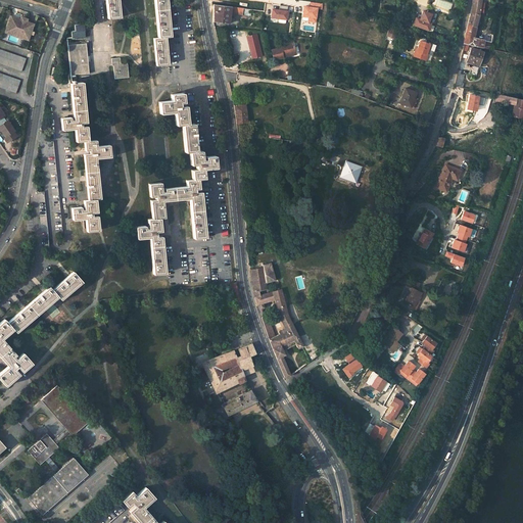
[(105,0),(107,18),(120,17),(117,0),(153,0),(157,38),(153,38),(156,65),(168,64),(165,37),(170,36),(167,7),(165,0),(105,0)]
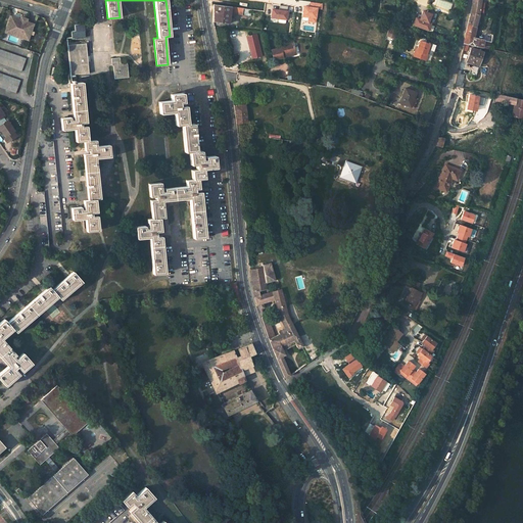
[(476,27),(480,0),(473,0),(473,5),(468,26),(476,27)]
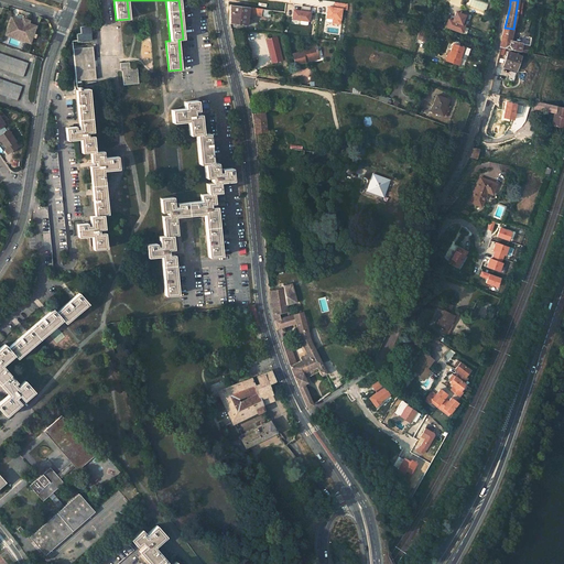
[(231,24),(248,26),(250,9),(235,7),(230,7),(231,24)]
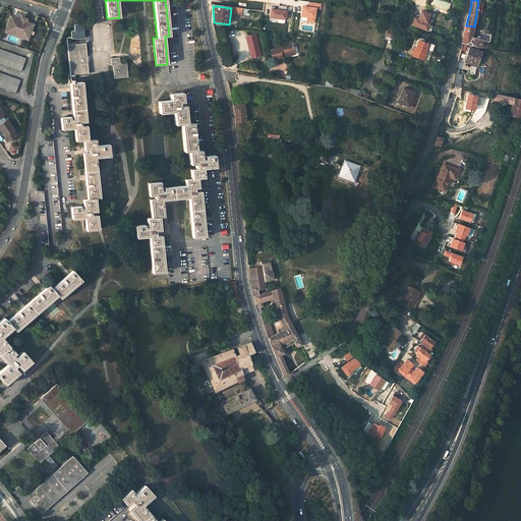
[(285,22),(286,10),(270,8),(268,20),(285,22)]
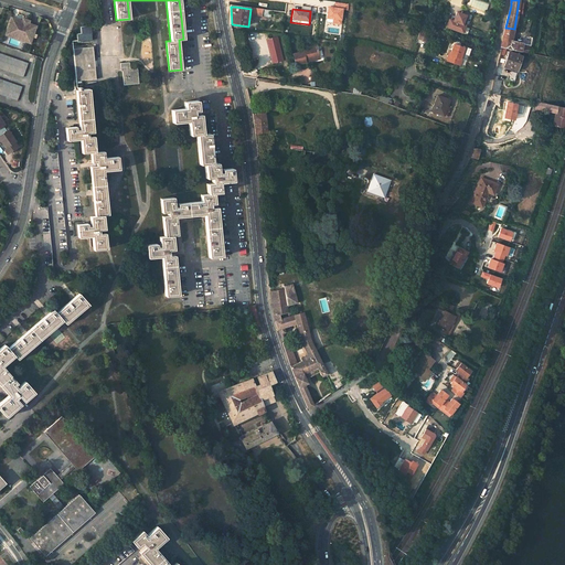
[(447,19),(445,29),(462,33),(465,24),(462,24),(466,14),(454,11),(451,20),(447,19)]
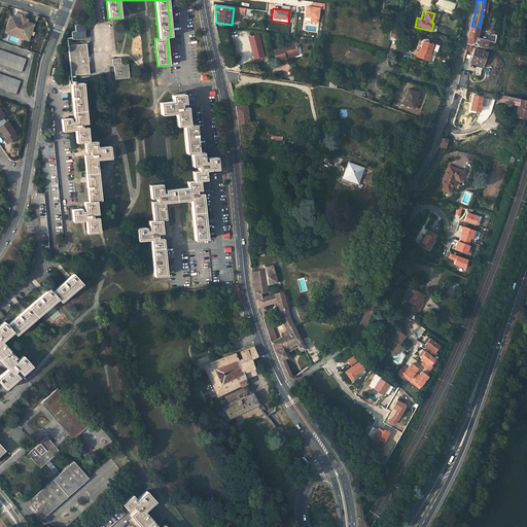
[(10,16),(7,28),(25,34),(30,36),(34,24),(27,22),(25,23),(22,21),(21,20),(10,16)]
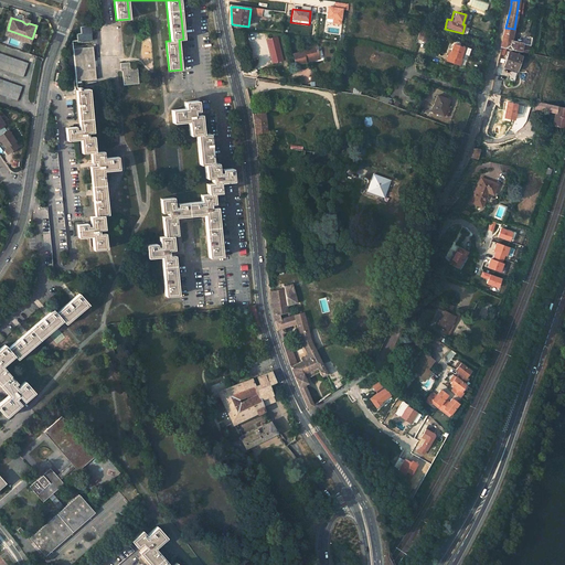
[(521,49),(522,43),(511,41),(514,29),(505,28),(501,48),(521,52),(521,49)]
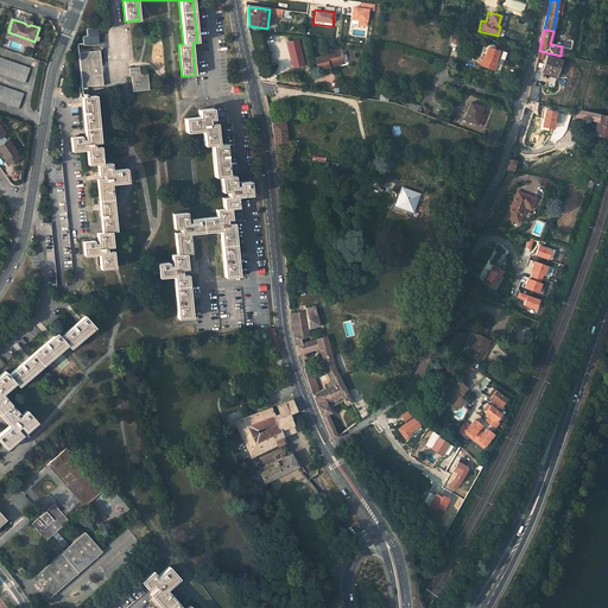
[(29,39),(8,32),(6,38),(27,45),(29,39)]
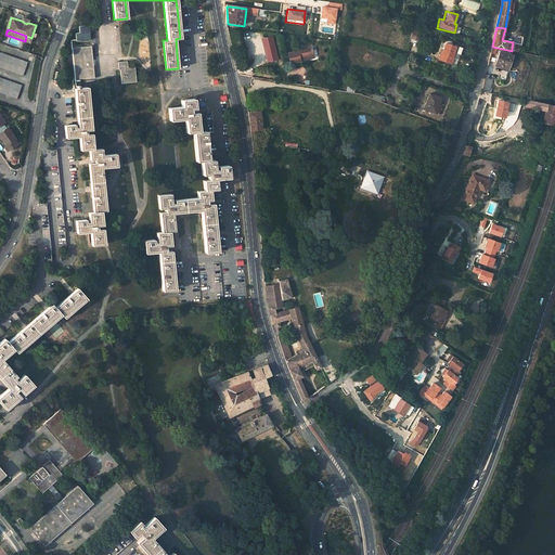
[(411,39),(420,42),(422,34),(414,31),(411,39)]
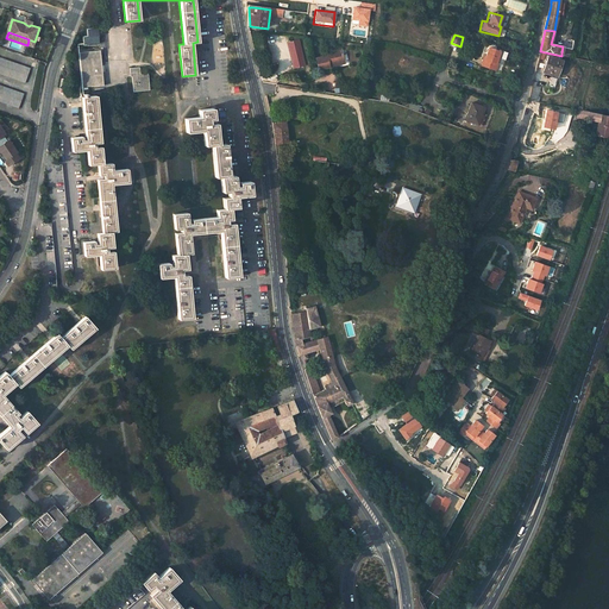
[(287,43),(292,70),(303,68),(299,41),(287,43)]
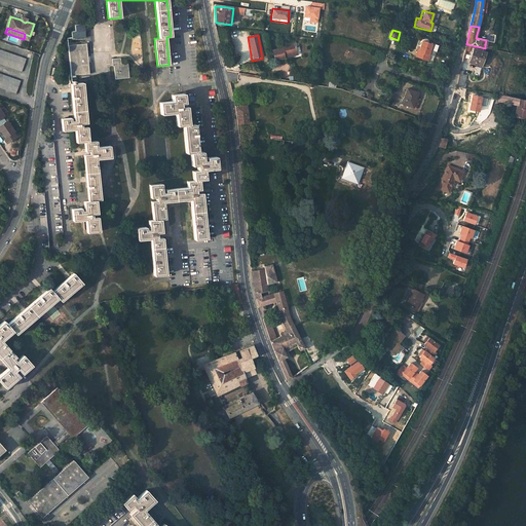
[(282,48),(272,50),(274,60),(285,58),(284,55),(288,55),(288,57),(294,55),(293,51),(297,50),(294,41),(282,44),(282,48)]
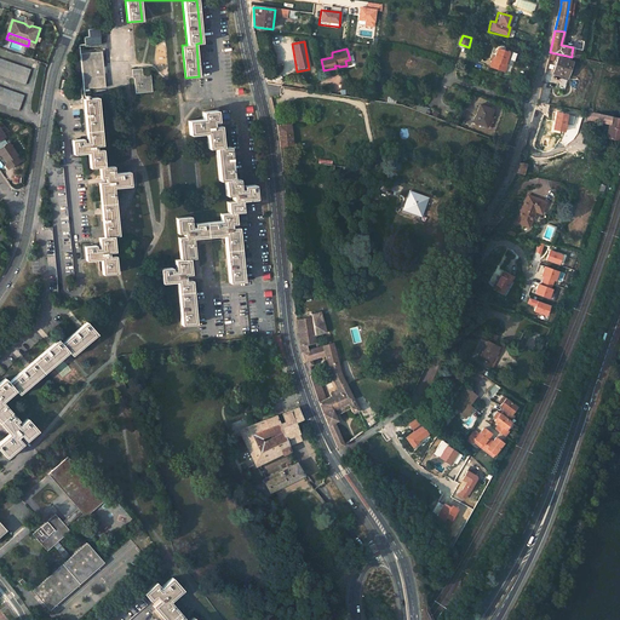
[(495,62),(494,61),(492,67),(504,72),(509,59),(511,53),(500,49),(497,58),(495,62)]
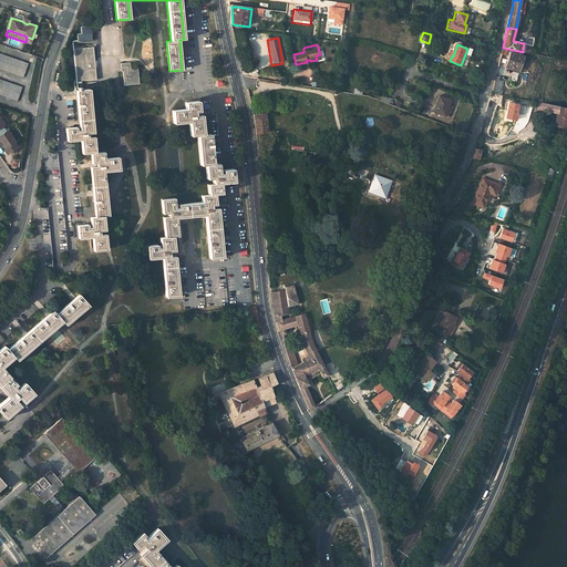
[(525,50),(523,49),(523,52),(531,53),(532,45),(526,44),(525,50)]
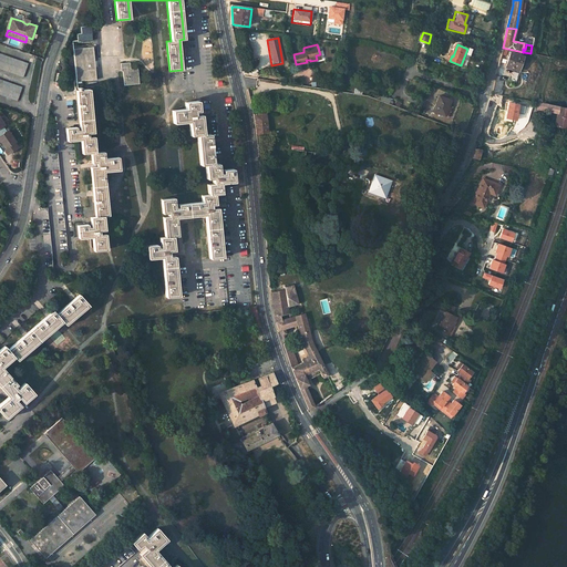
[(93,47),(74,49),(78,82),(96,80),(93,51),(93,47)]
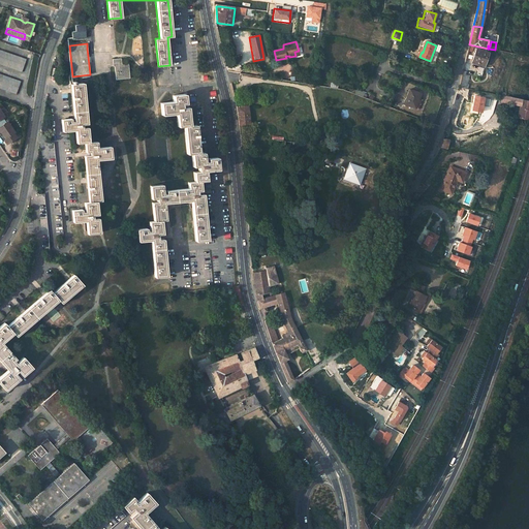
[(434,51),(430,61),(432,61),(435,51),(437,52),(439,44),(436,43),(436,45),(434,51)]
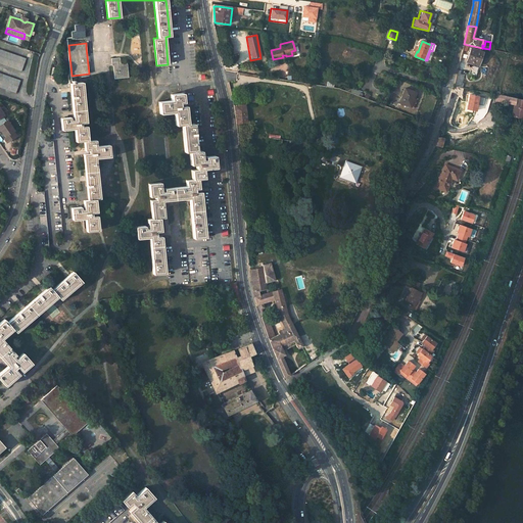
[(0,62),(21,70),(26,57),(0,48),(0,62)]
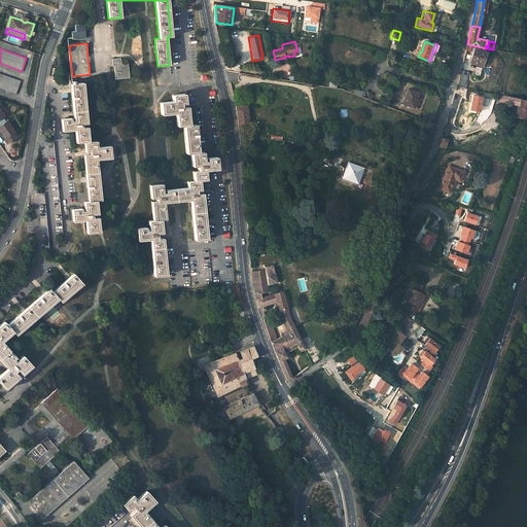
[(476,49),(471,62),(482,66),(486,53),(476,49)]
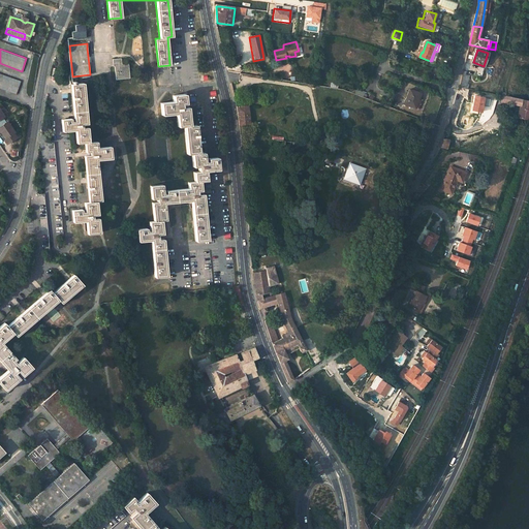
[(121,58),(113,59),(114,66),(115,66),(116,80),(129,79),(128,63),(121,64),(121,58)]
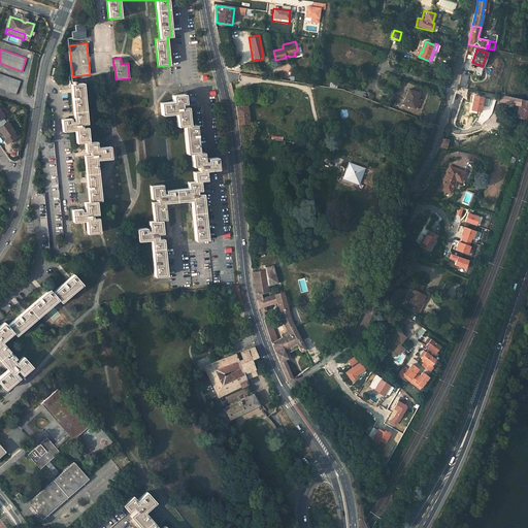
[(0,88),(15,94),(20,80),(0,73),(0,88)]
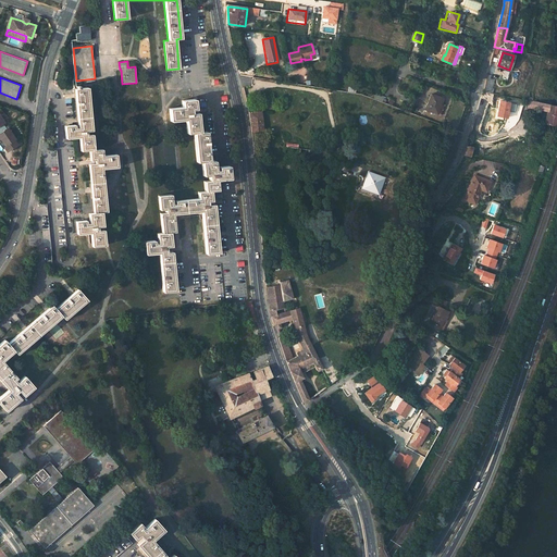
[(87,87),(74,88),(78,127),(75,128),(75,125),(64,126),(65,138),(79,137),(81,151),(89,150),(90,160),(95,160),(95,163),(89,164),(94,212),(88,213),(89,223),(86,223),(86,220),(76,221),(77,234),(90,233),(93,246),(104,245),(103,230),(98,230),(97,226),(102,226),(101,212),(107,211),(102,169),(118,166),(115,155),(102,156),(102,149),(94,150),(91,134),(87,134),(86,131),(91,131),(87,87)]
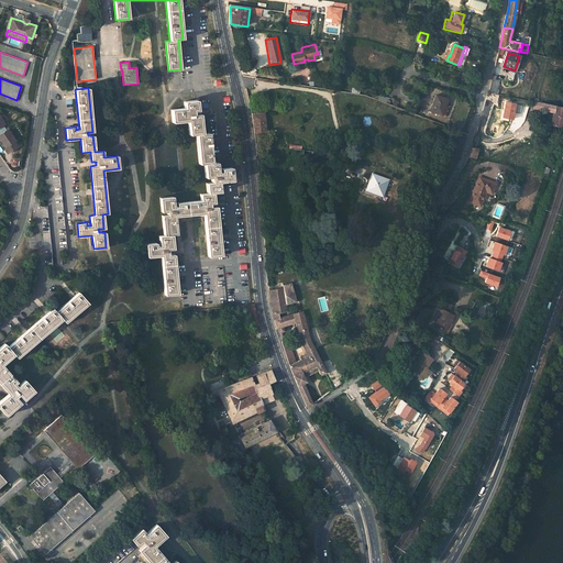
[(435,96),(430,111),(440,116),(443,106),(445,106),(448,99),(435,96)]
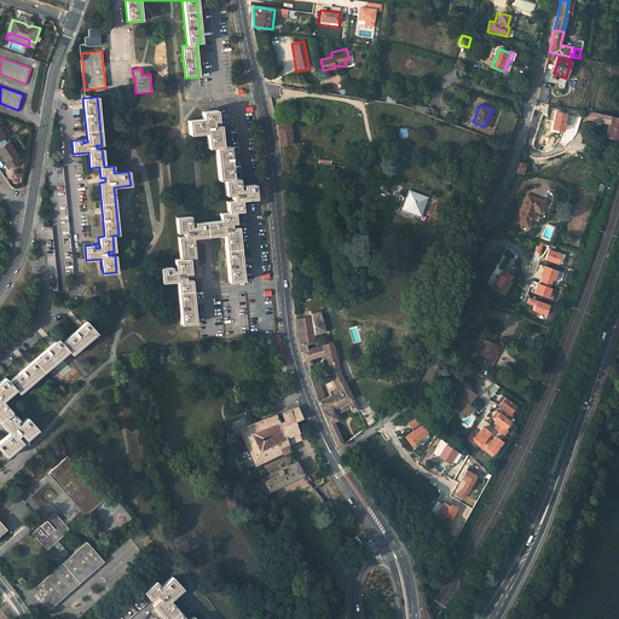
[(217,110),(202,111),(203,119),(187,120),(189,134),(206,133),(208,149),(215,148),(219,180),(224,179),(226,195),(232,195),(232,201),(226,201),(227,212),(220,213),(220,220),(195,223),(195,226),(191,227),(190,217),(175,218),(178,233),(184,232),(184,236),(178,237),(180,259),(174,259),(175,270),(172,271),(172,267),(160,268),(161,282),(177,281),(181,324),(195,323),(191,279),(185,279),(184,275),(190,273),(189,258),(194,258),(192,238),(224,235),(229,282),(242,282),(237,226),(231,227),(231,224),(235,224),(233,212),(242,210),(241,200),(255,198),(254,184),(243,185),(243,189),(239,189),(238,178),(232,179),(230,146),(223,146),(220,125),(213,126),(213,122),(218,121),(217,110)]
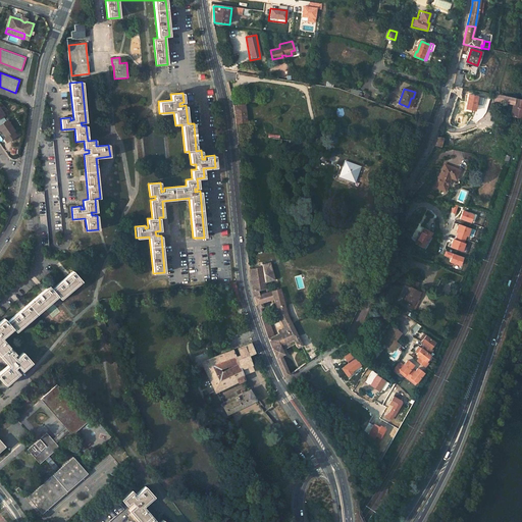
[(497,104),(500,105),(501,102),(510,104),(507,122),(511,123),(512,117),(521,118),(521,100),(512,98),(499,95),(497,101),(497,104)]
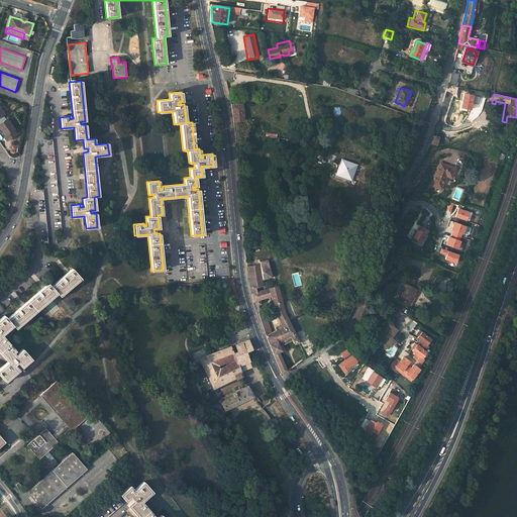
[(244,105),(232,106),(235,123),(245,122),(244,105)]
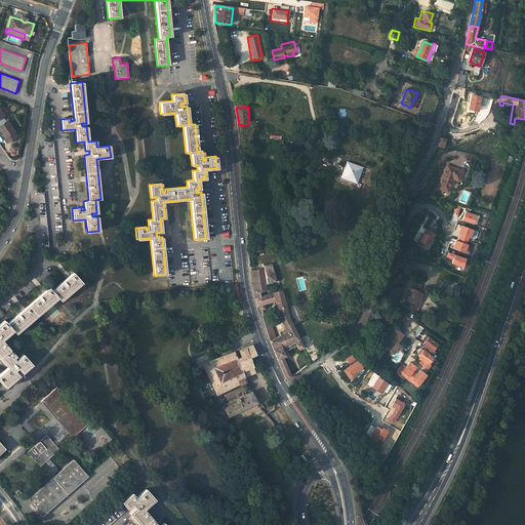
[(0,130),(4,137),(14,130),(7,120),(6,121),(2,116),(3,115),(0,109),(0,130)]
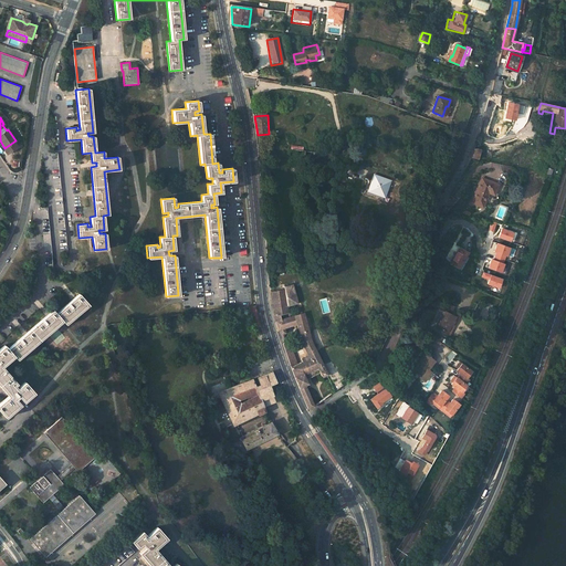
[(315,152),(306,150),(306,147),(294,145),(293,148),(287,148),(287,152),(291,153),(291,157),(305,159),(304,169),(312,170),(315,152)]
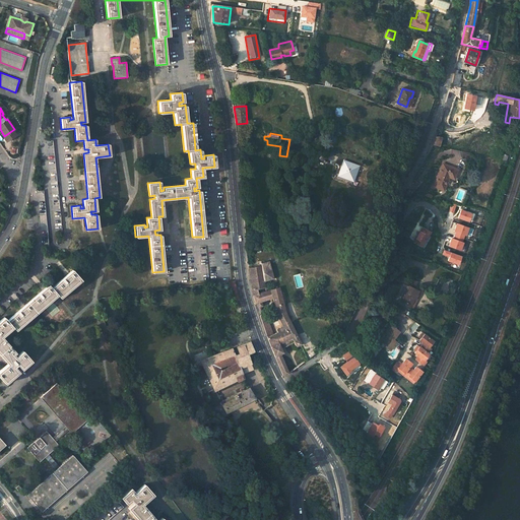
[(437,135),(434,144),(440,146),(443,137),(437,135)]
